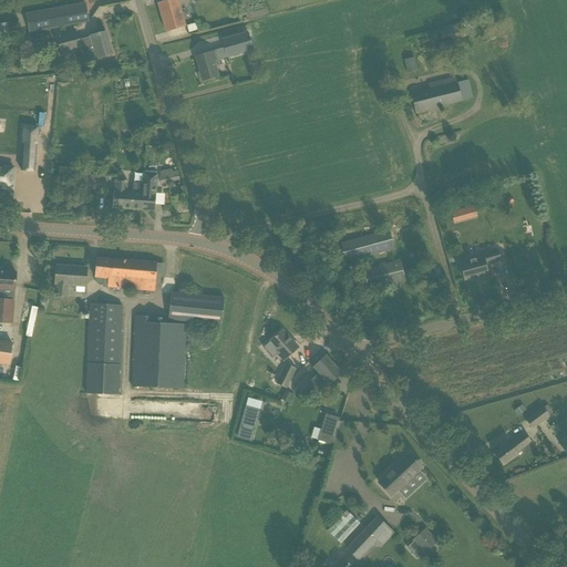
[(169,0),(158,3),(166,32),(185,27),(176,0),(169,0)]
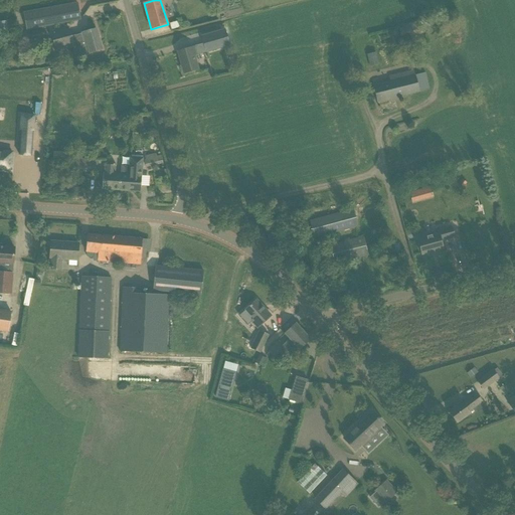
[(24,13),(26,29),(80,20),(77,3),(24,13)]
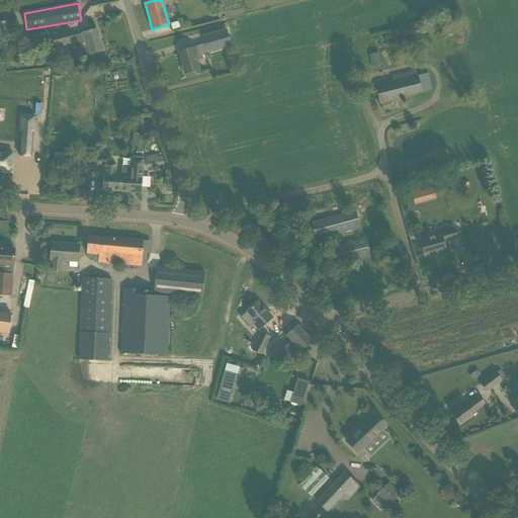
[(453,14),(442,17),(445,29),(457,25),(453,14)]
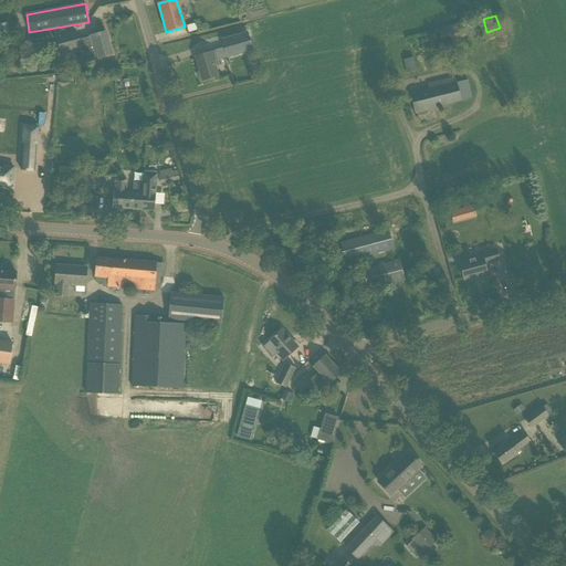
[(0,32),(9,33),(9,22),(0,22),(0,32)]
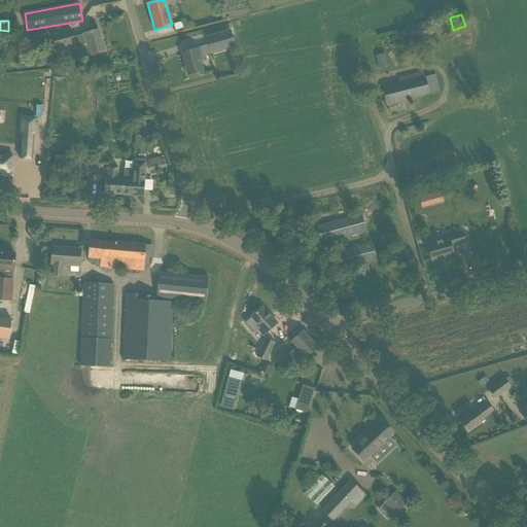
[(408,27),(411,39),(435,33),(431,21),(408,27)]
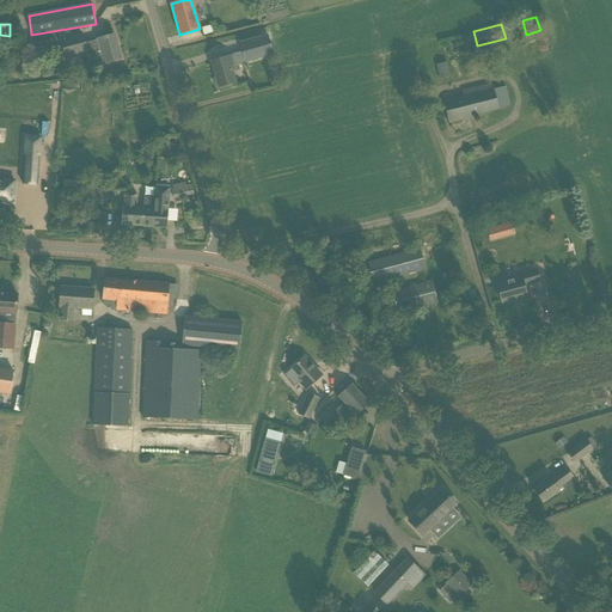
[(210,25),(201,28),(202,36),(213,32),(210,25)]
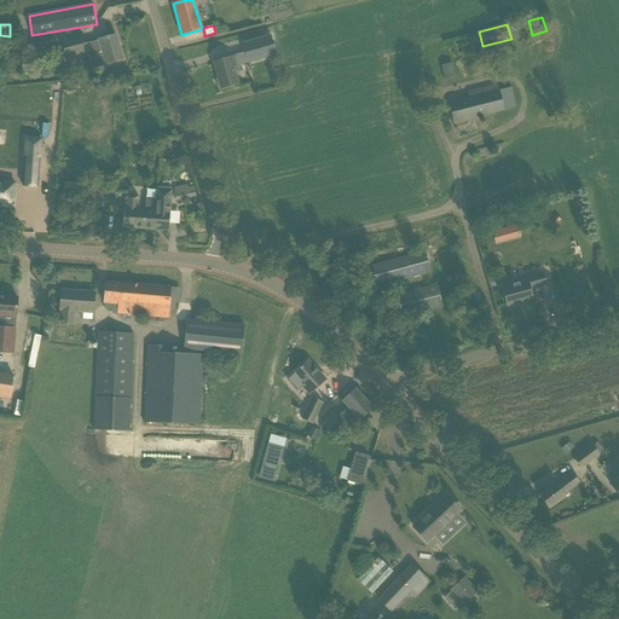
[(93,50),(97,65),(108,63),(108,64),(122,59),(116,35),(104,39),(86,44),(84,36),(62,42),(67,58),(93,50)]
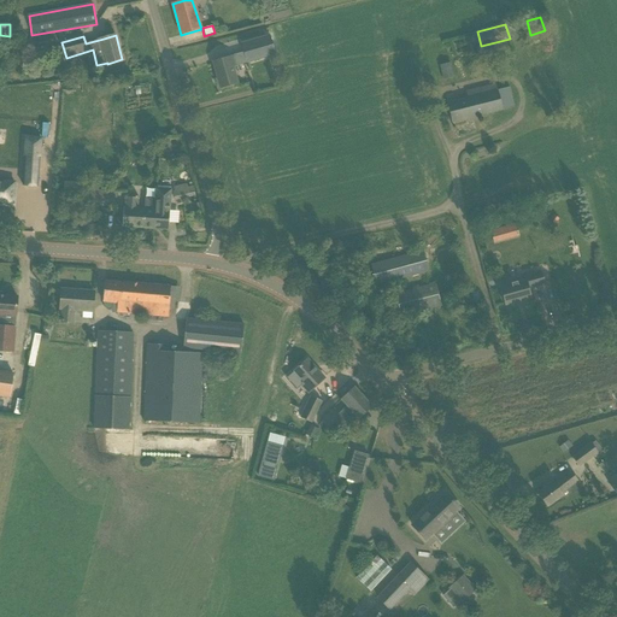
[(213,63),(221,88),(236,83),(231,68),(275,54),(270,35),(241,43),(244,53),(213,63)]
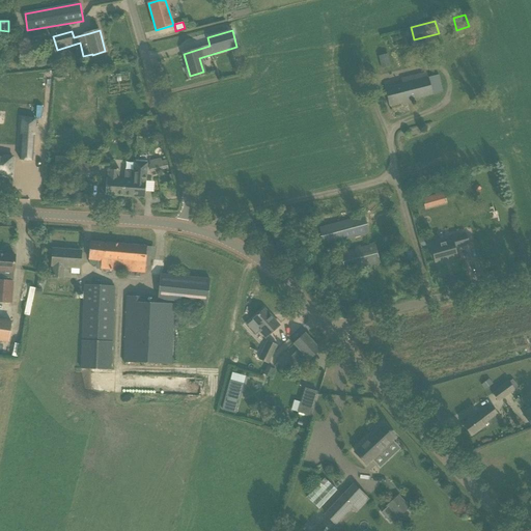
[(388,54),(379,56),(382,70),(391,66),(388,54)]
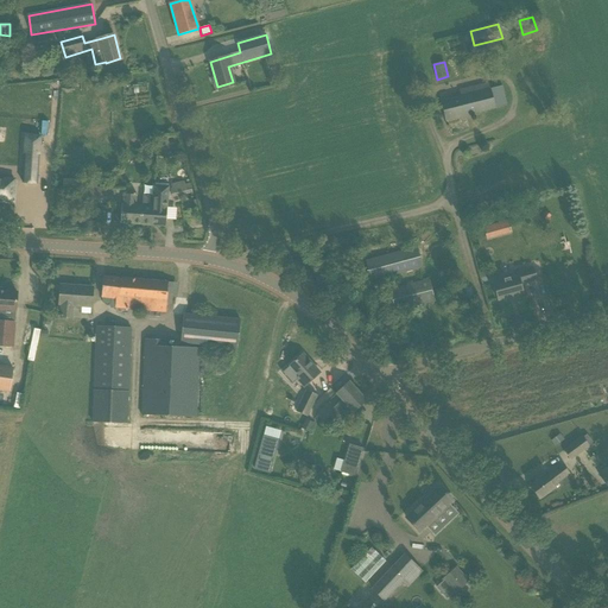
[(447,94),(439,95),(441,101),(441,102),(445,121),(495,108),(491,88),(488,83),(462,89),(458,90),(461,96),(448,100),(447,94)]
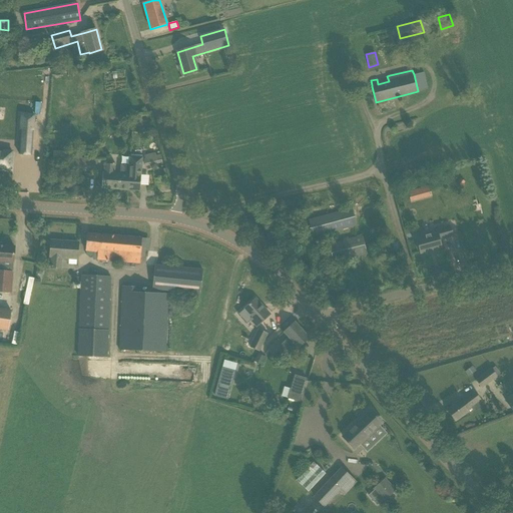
[(21,129),(19,154),(30,154),(32,130),(33,130),(34,116),(22,115),(21,129)]
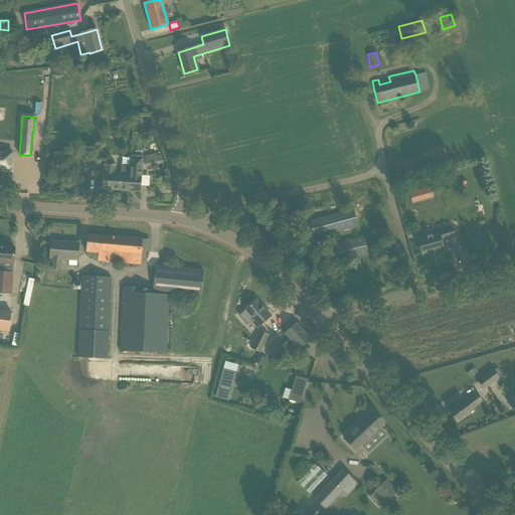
[(0,152),(0,170),(11,171),(12,155),(2,154),(2,153),(0,152)]
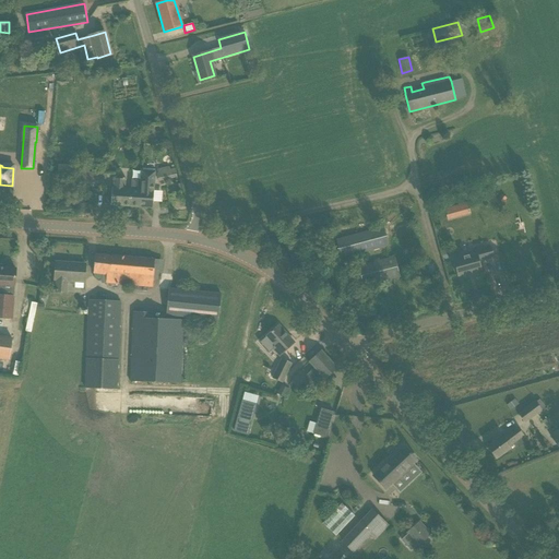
[(156,170),(158,181),(171,178),(169,167),(156,170)]
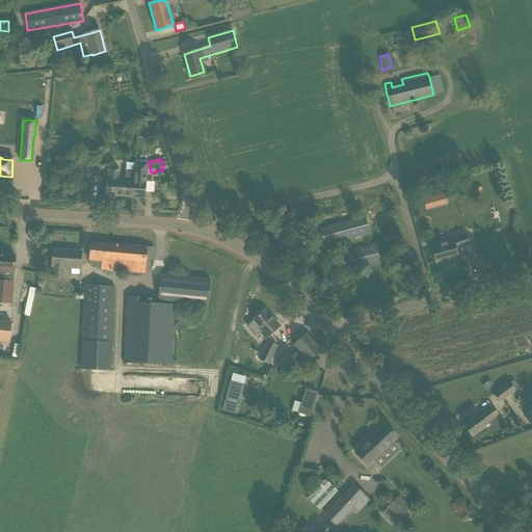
[(124,196),(145,198),(148,163),(134,162),(133,171),(126,171),(125,180),(124,196)]
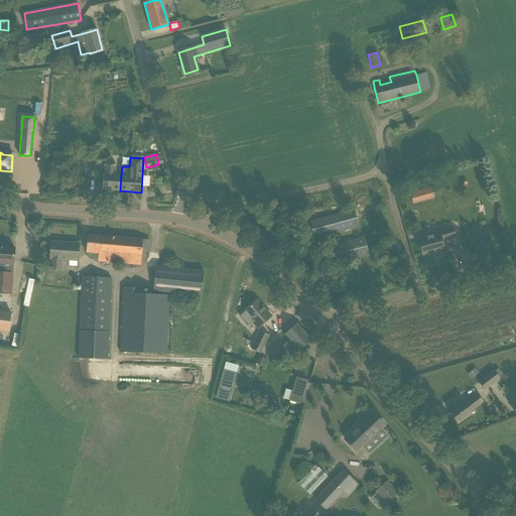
[(75,171),(95,172),(96,160),(76,158),(75,171)]
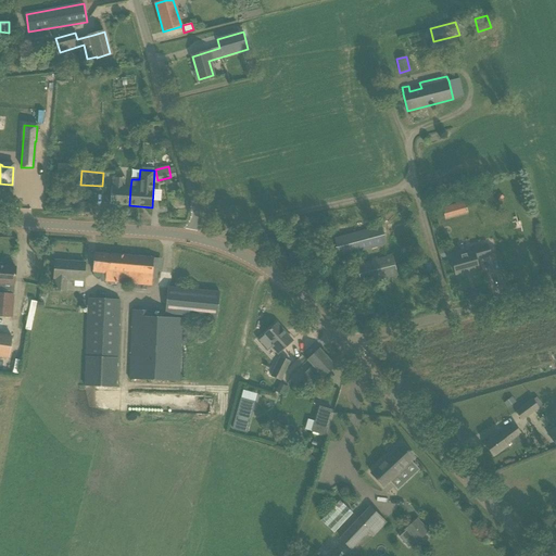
[(130,188),(124,187),(124,179),(113,178),(113,188),(111,188),(110,204),(129,205),(130,188)]
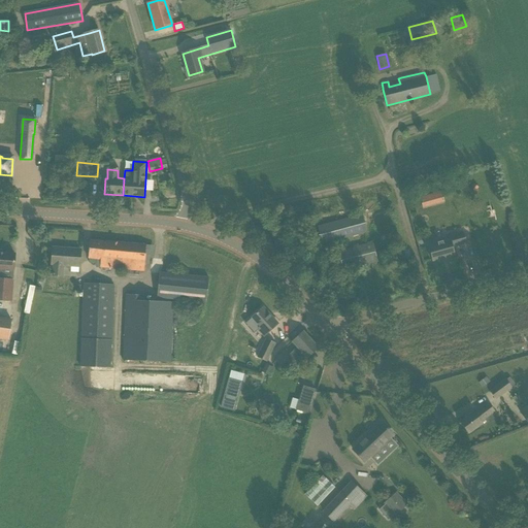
[(473,184),(469,189),(475,192),(479,188),(473,184)]
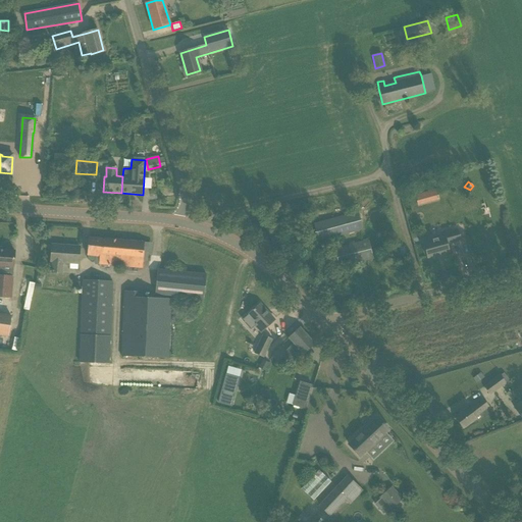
[(416,194),(419,206),(440,200),(437,189),(416,194)]
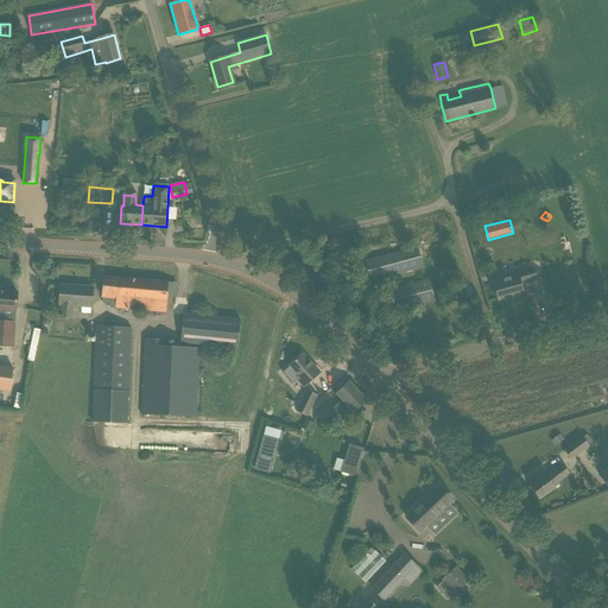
[(366,261),(371,282),(423,267),(417,247),(366,261)]
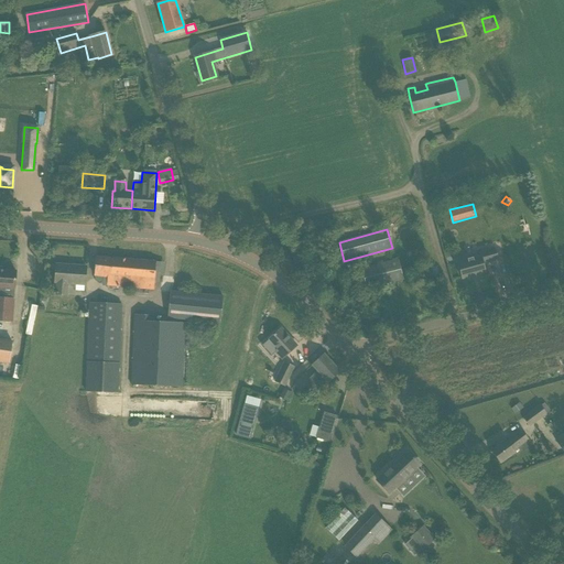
[(457,262),(462,279),(485,272),(483,264),(497,260),(495,250),(494,249),(479,252),(480,256),(468,260),(457,262)]
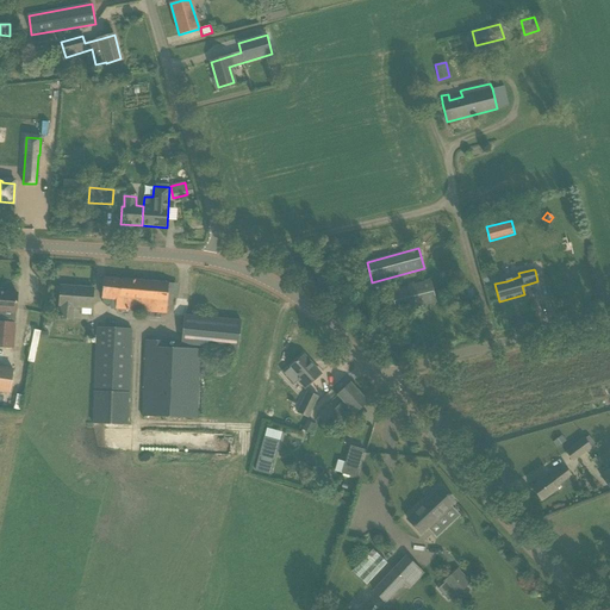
[(116,309),(166,313),(168,296),(169,284),(104,278),(103,290),(101,299),(116,300),(116,309)]
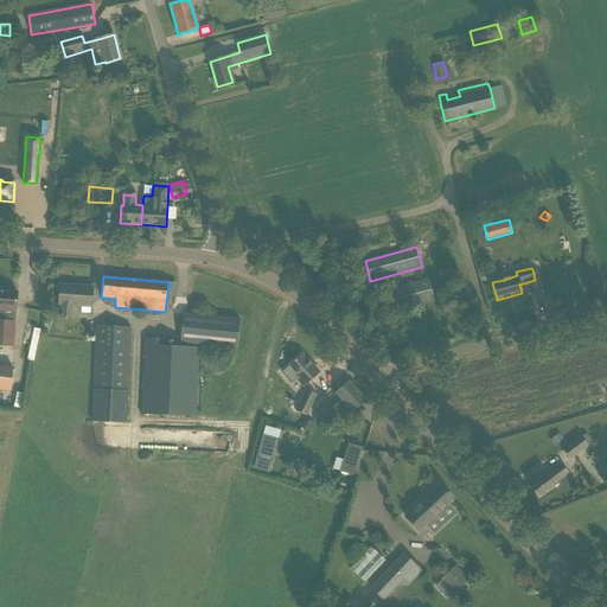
[(395,312),(434,301),(429,280),(389,289),(395,312)]
